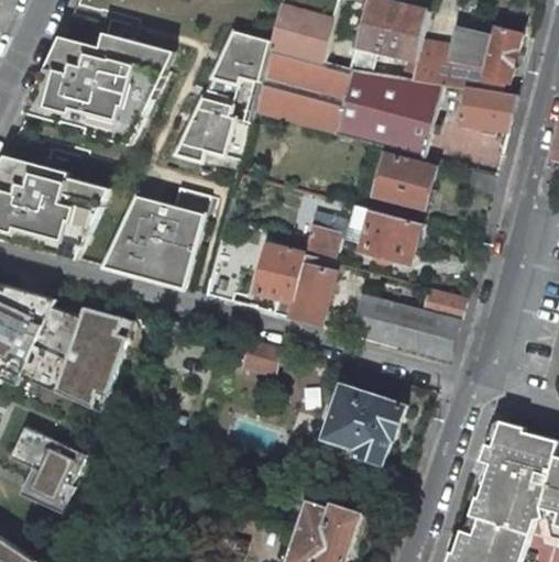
[(283,0),(273,42),(272,46),(325,62),(331,32),(338,7),(315,0),(283,0)]
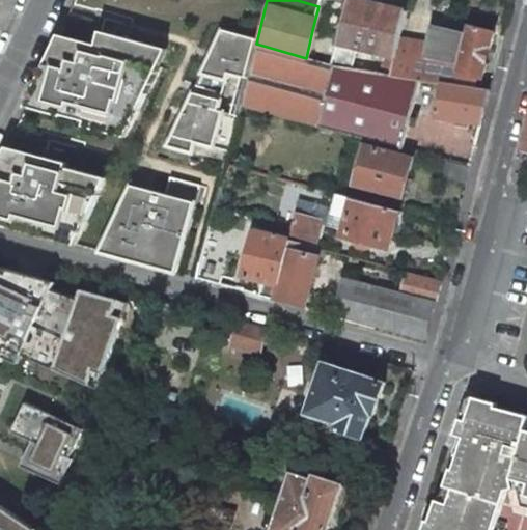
[(401,10),(359,0),(345,0),(331,65),(347,67),(347,66),(353,48),(383,55),(380,60),(378,72),(377,73),(387,74),(389,63),(392,50),(395,38),(401,10)]
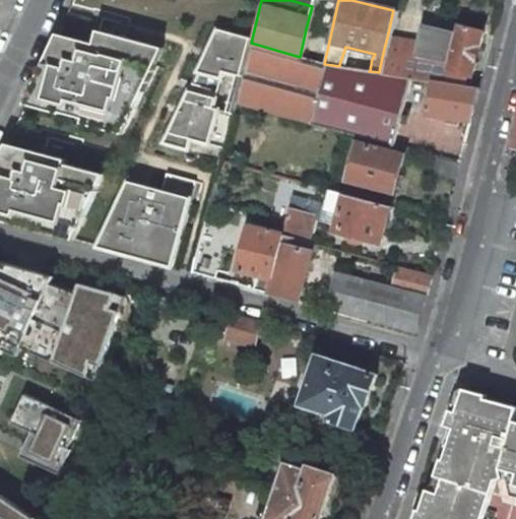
[(416,45),(387,38),(384,49),(381,62),(379,72),(408,77),(431,80),(442,82),(459,85),(462,73),(468,75),(480,30),(456,24),(454,34),(421,25),(416,45)]
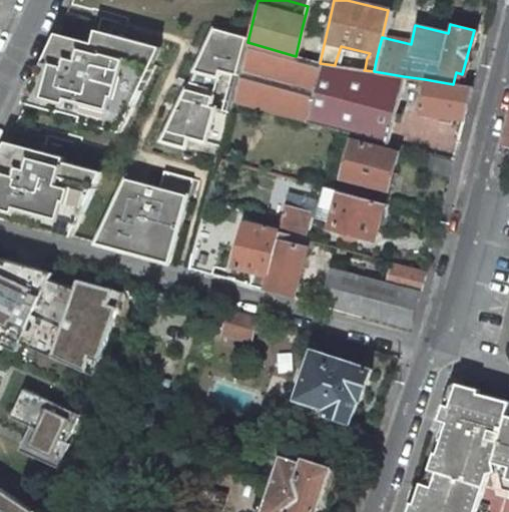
[(248,38),(209,27),(184,81),(211,88),(209,95),(181,87),(158,139),(182,146),(185,136),(218,145),(229,108),(231,101),(235,88),(247,42),(248,38)]
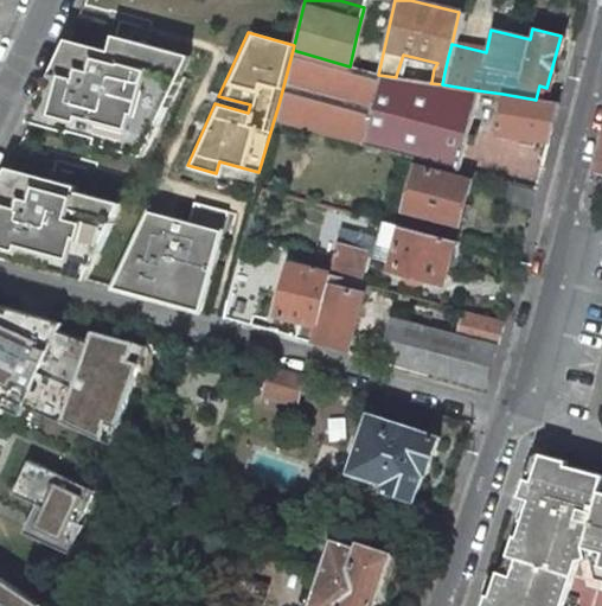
[(64,37),(32,108),(74,120),(70,129),(102,139),(104,132),(149,144),(181,75),(166,71),(172,49),(113,33),(108,49),(106,48),(104,52),(95,50),(97,45),(64,37)]
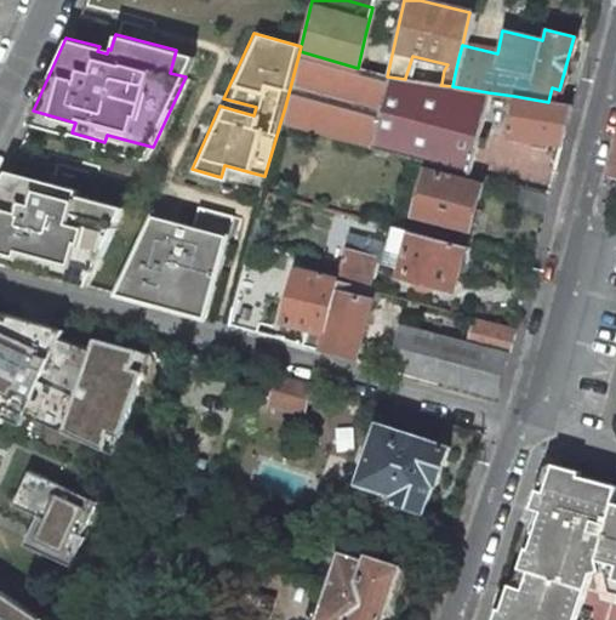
[(358,68),(300,51),(285,107),(280,123),(343,140),(409,157),(467,172),(468,168),(486,100),(488,92),(452,86),(440,85),(405,79),(387,77),(358,68)]
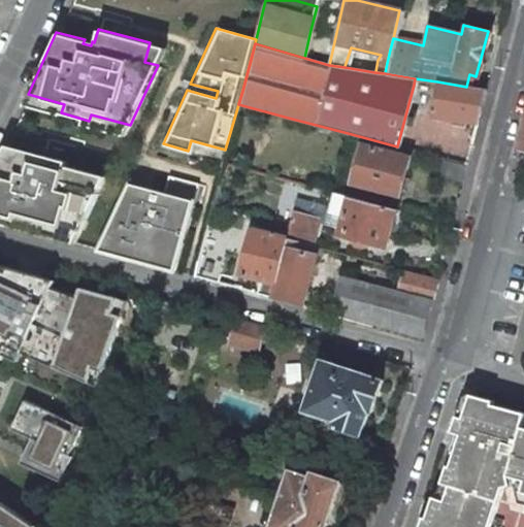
[(449,84),(437,81),(435,90),(432,114),(473,123),(482,89),(466,87),(449,84)]
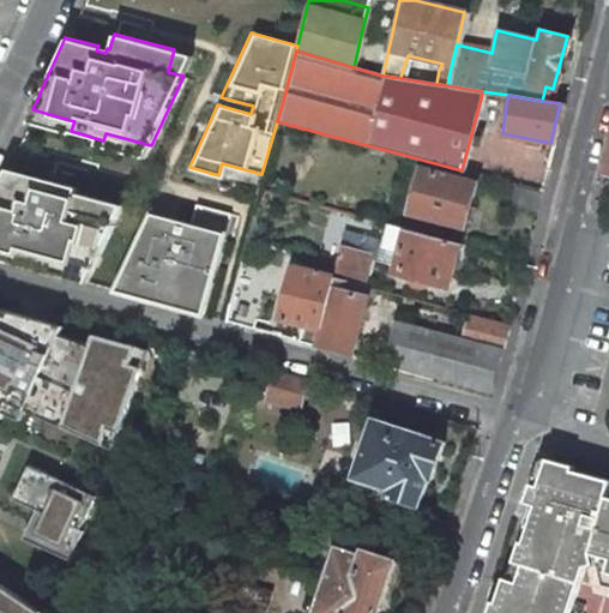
[(71,131),(74,121),(32,109),(28,119),(71,131)]
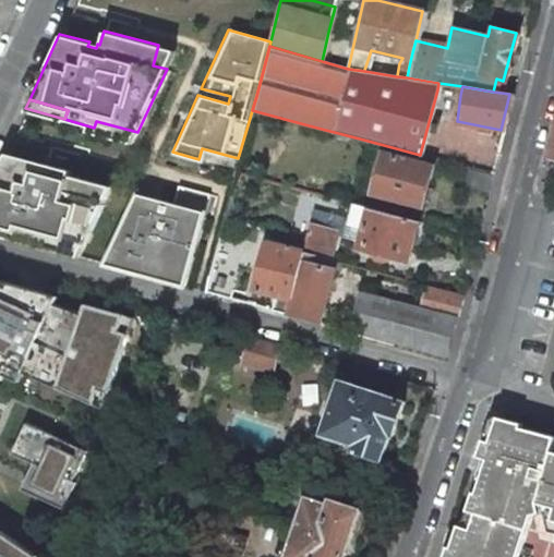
[(137,132),(96,121),(94,128),(134,138),(137,132)]
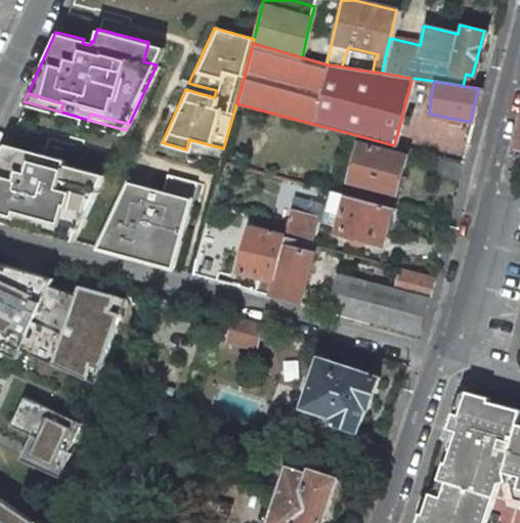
[(4,143),(0,151),(0,211),(11,214),(8,223),(36,230),(39,221),(79,231),(105,176),(63,165),(65,160),(4,143)]
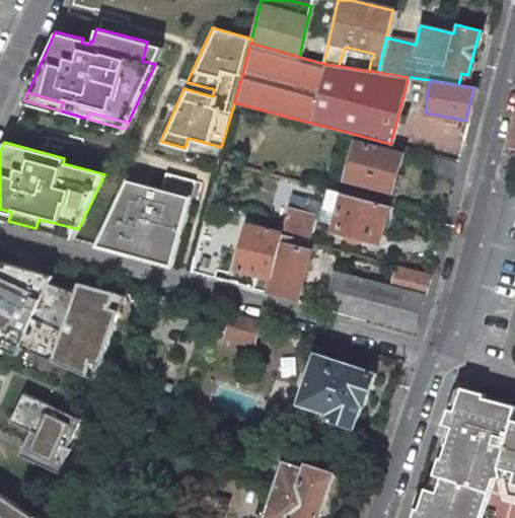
[(399,154),(353,142),(344,178),(390,191),(399,154)]
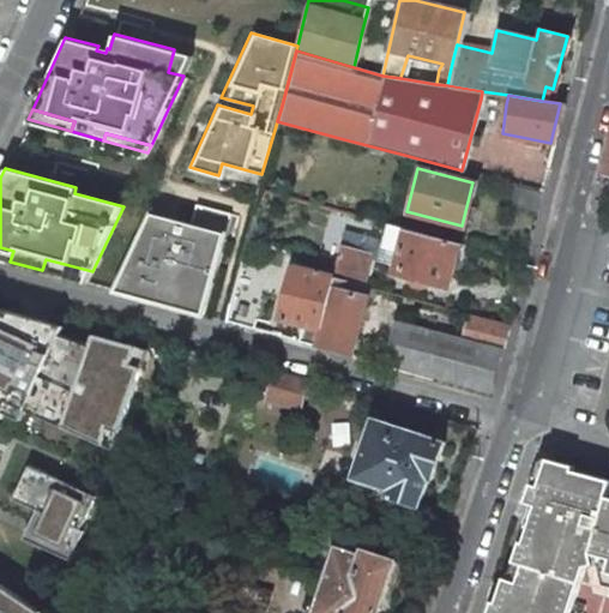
[(187,224),(150,214),(114,290),(151,301),(155,289),(203,302),(228,214),(193,204),(187,224)]
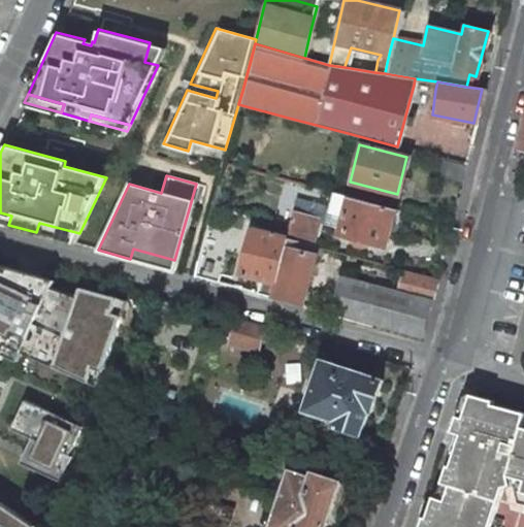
[(393,208),(332,192),(329,206),(316,203),(316,205),(312,218),(317,219),(325,221),(324,224),(347,229),(345,235),(375,243),(378,237),(385,239),(393,208)]
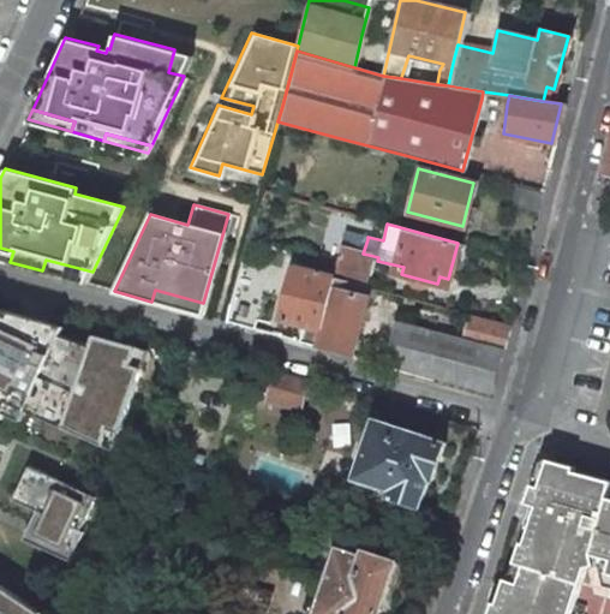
[(363,254),(368,239),(353,234),(348,249),(363,254)]
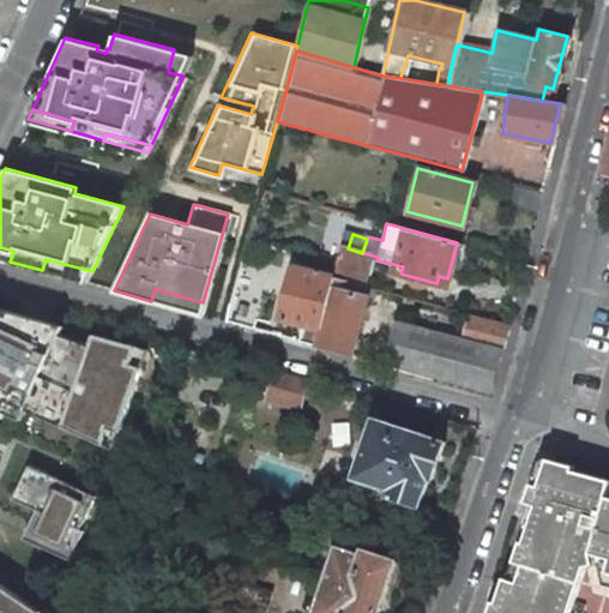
[(348,248),(337,246),(332,264),(335,264),(331,276),(331,277),(360,284),(368,254),(362,253),(348,248)]
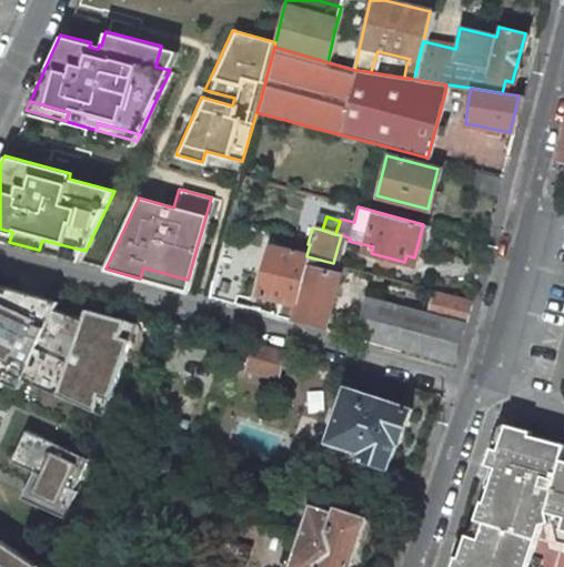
[(12,232),(0,229),(0,239),(9,242),(12,232)]
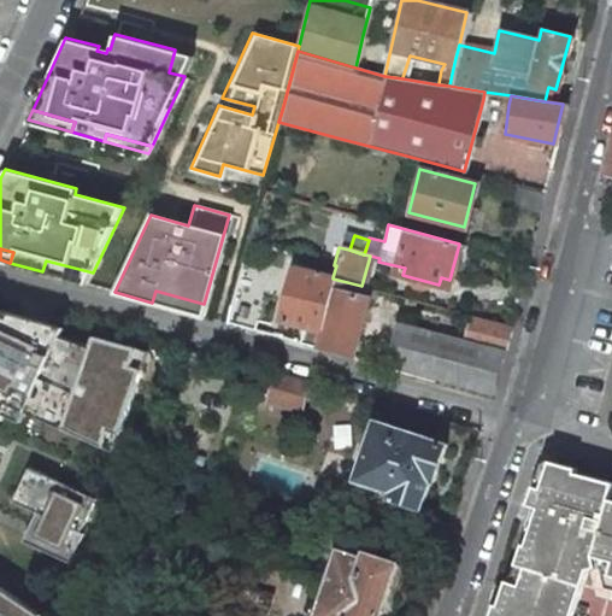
[(268,265),(241,258),(224,322),(251,329),(268,265)]
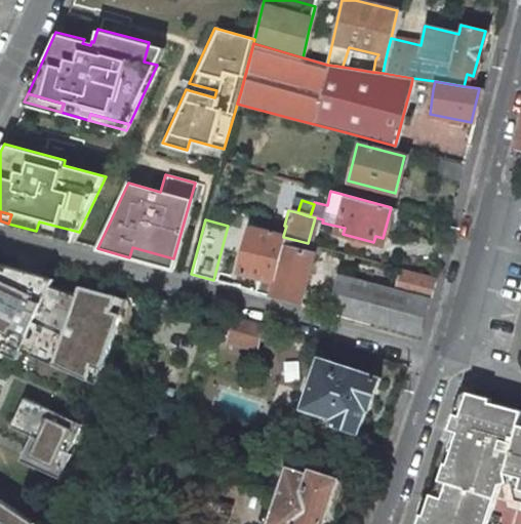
[(36,231),(75,242),(79,232),(39,222),(36,231)]
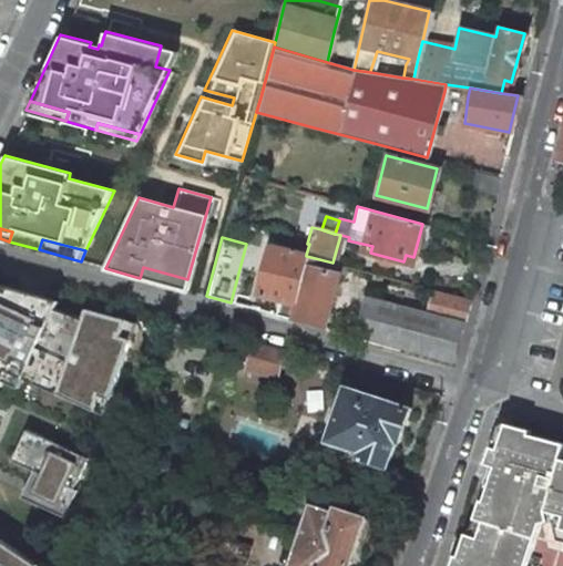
[(296,253),(268,246),(256,292),(280,299),(276,315),(289,319),(306,256),(306,255),(296,253)]
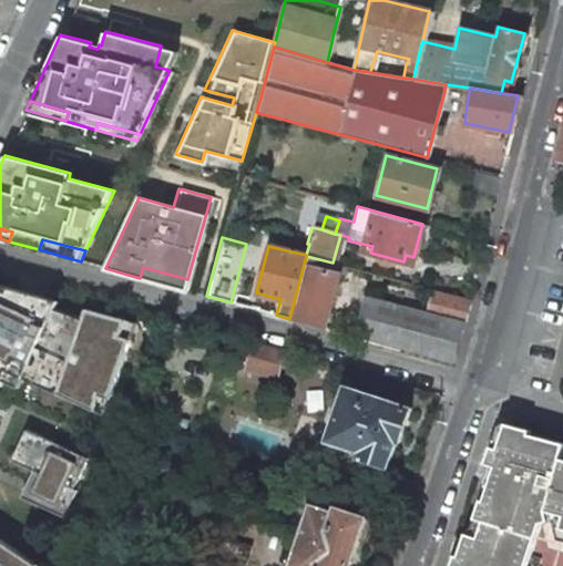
[(333,263),(306,256),(289,319),(323,328),(339,265),(333,263)]
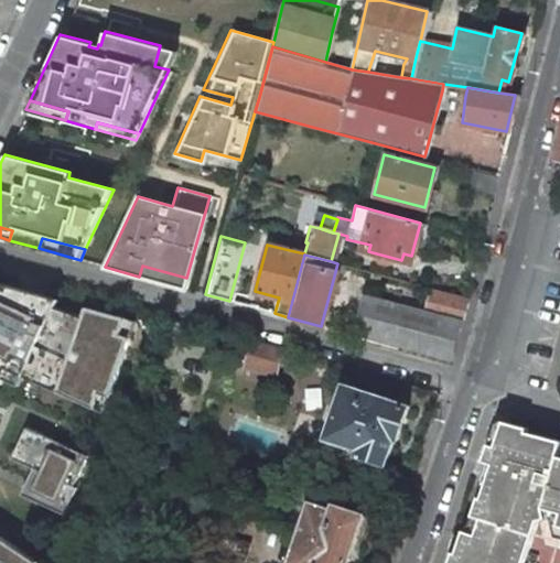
[(139,277),(184,289),(186,278),(142,266),(139,277)]
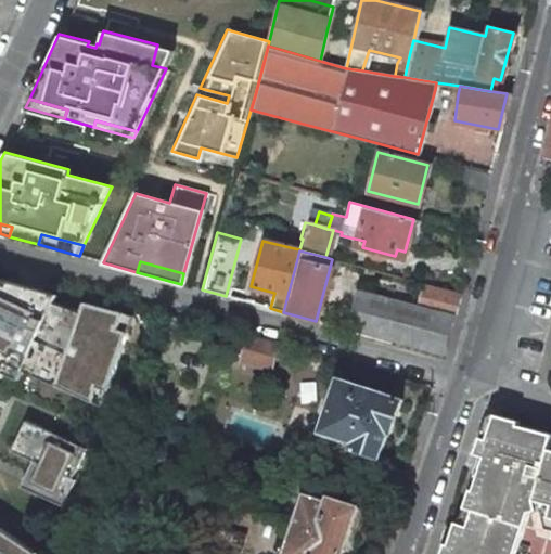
[(4,362),(98,407),(130,316),(81,301),(78,311),(51,303),(54,295),(46,292),(0,279),(0,371),(4,362)]
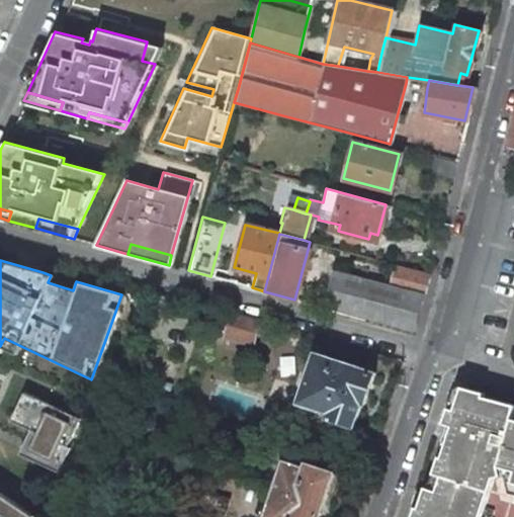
[(388,285),(332,271),(322,307),(410,331),(420,294),(426,272),(394,263),(392,270),(388,285)]
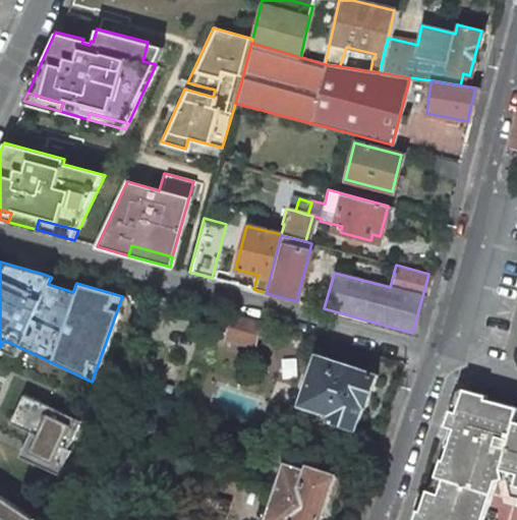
[(251,347),(257,323),(230,314),(224,339),(251,347)]
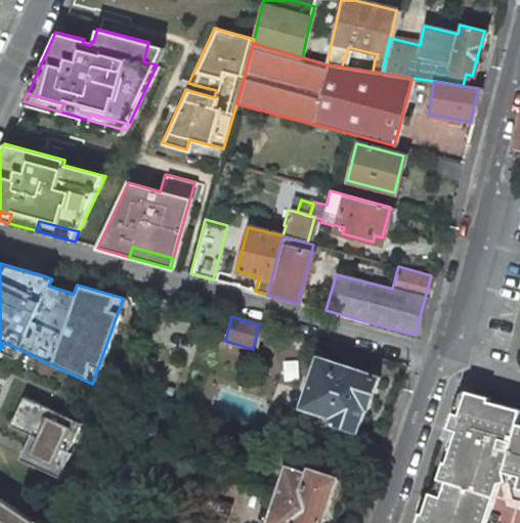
[(365,408),(376,377),(317,357),(301,406),(331,417),(330,422),(333,423),(329,435),(348,441),(352,429),(355,430),(363,407),(365,408)]
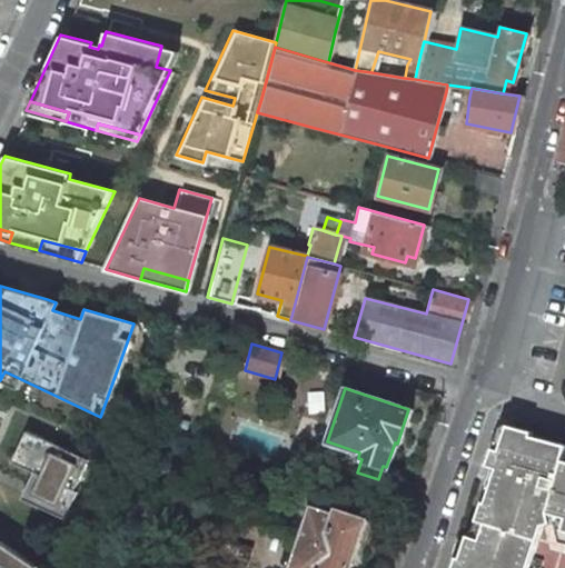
[(529,429),(504,422),(493,428),(488,447),(483,462),(486,464),(479,484),(483,489),(485,490),(482,500),(478,500),(473,517),(481,520),(534,537),(538,522),(547,520),(545,510),(559,458),(563,444),(528,434),(529,429)]
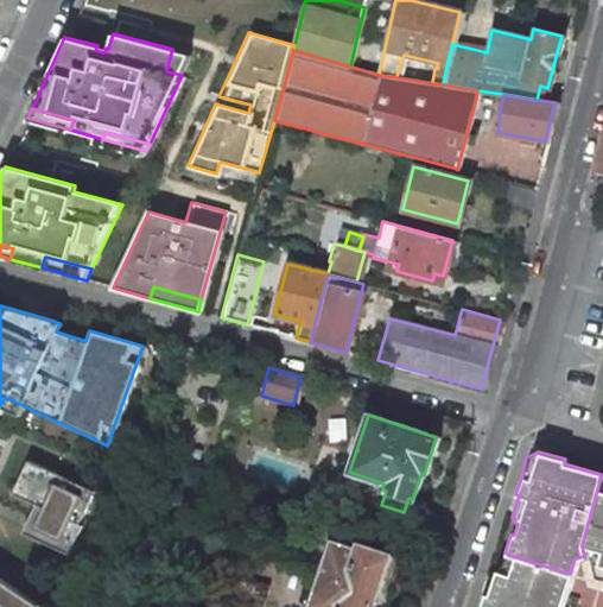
[(91,491),(25,461),(10,494),(33,505),(20,532),(67,554),(80,525),(76,524),(91,491)]
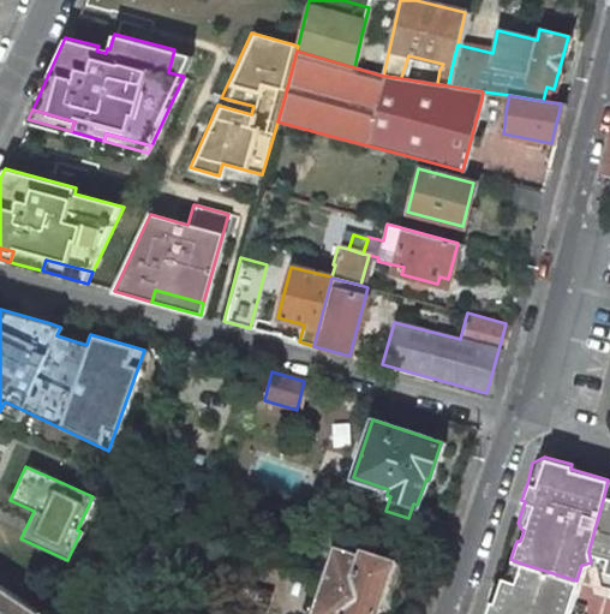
[(609,496),(604,495),(588,552),(591,562),(599,565),(604,571),(609,572),(609,496)]
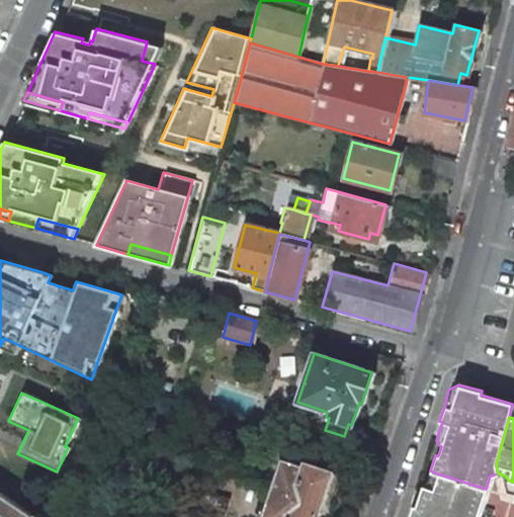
[(316,516),(322,498),(323,498),(331,472),(306,463),(304,467),(282,461),(264,516),(316,516)]
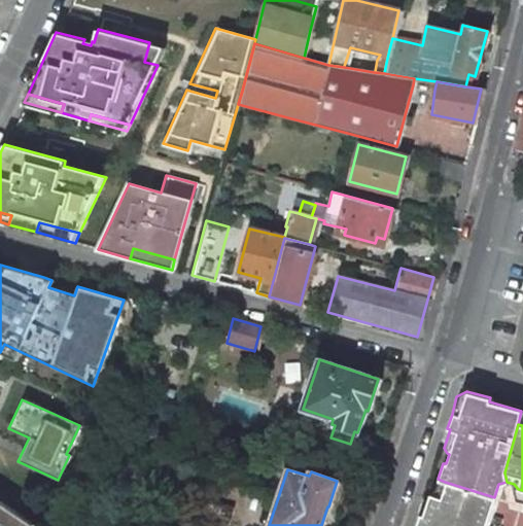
[(485,525),(494,497),(445,482),(438,479),(433,487),(428,494),(422,515),(419,513),(414,525),(485,525)]
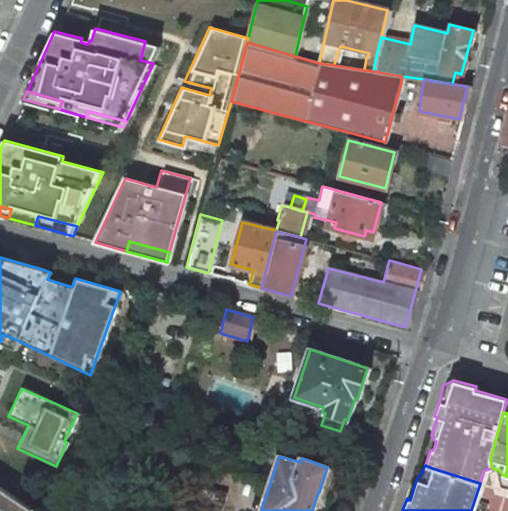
[(186,510),(178,508),(177,510),(216,510),(223,491),(198,483),(189,510),(186,510)]
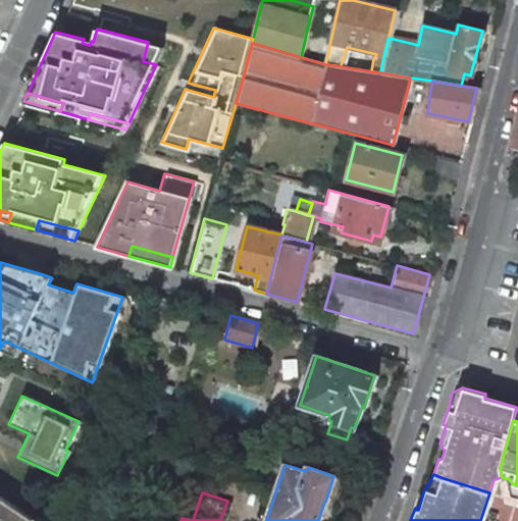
[(0,520),(32,520),(33,520),(0,498),(0,520)]
